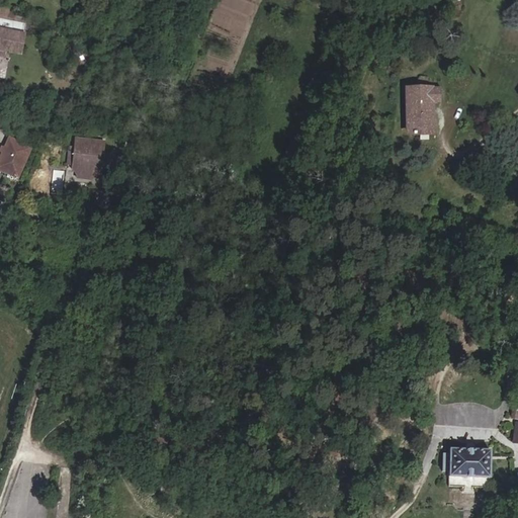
[(10,14),(0,12),(0,42),(6,45),(17,46),(20,27),(9,25),(10,14)]
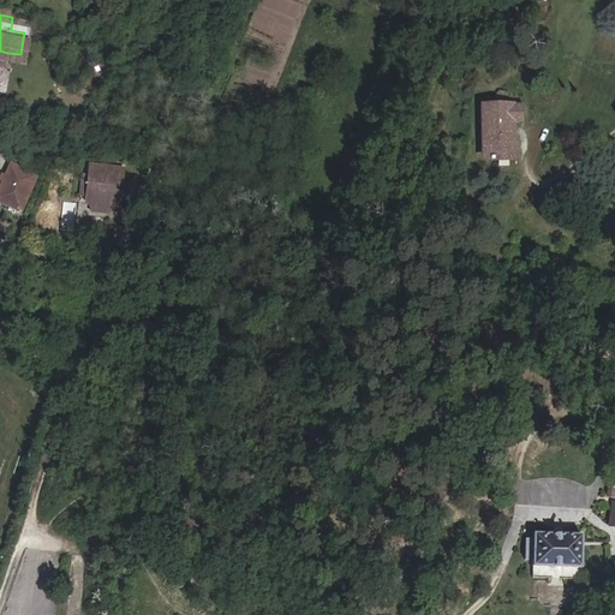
[(519,99),(478,100),(479,153),(505,153),(505,117),(519,117),(519,99)]
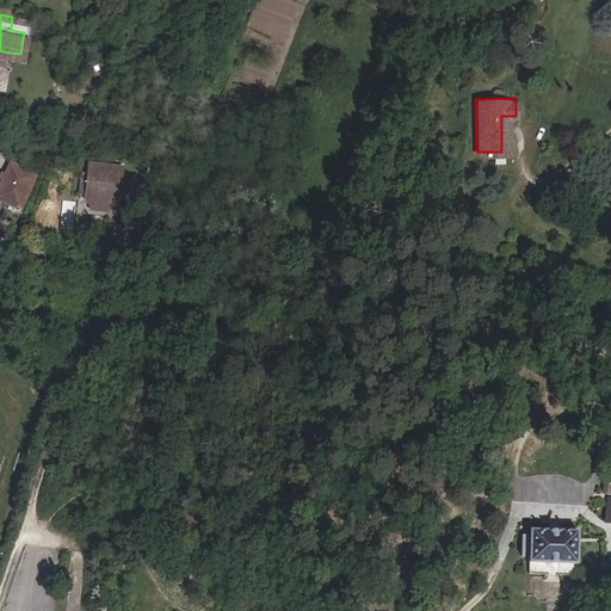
[(34,168),(7,159),(0,178),(0,198),(19,207),(34,168)]
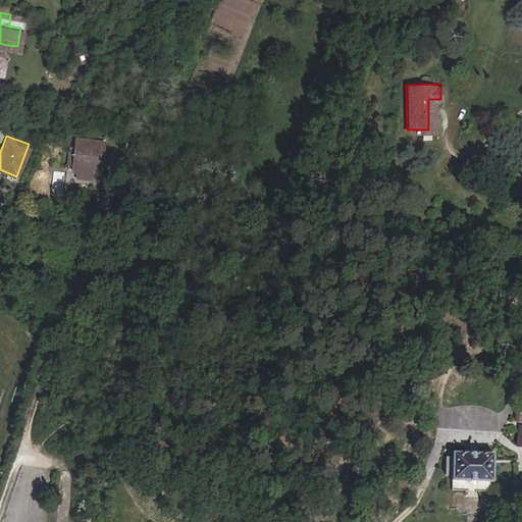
[(106,142),(76,140),(74,168),(80,175),(80,177),(95,178),(96,165),(118,167),(118,156),(105,155),(106,142)]
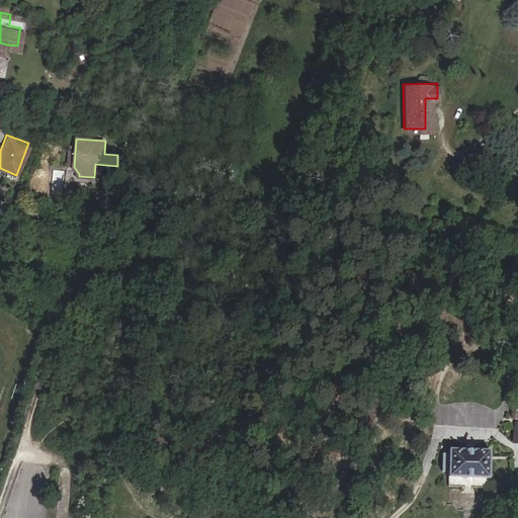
[(447,471),(446,475),(489,479),(492,450),(449,445),(448,451),(447,471)]
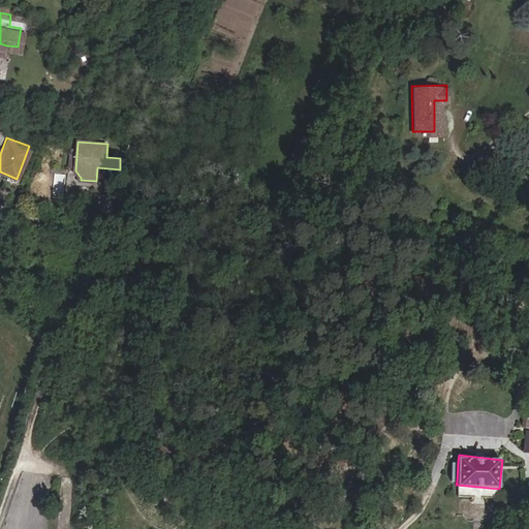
[(449,480),(457,481),(458,461),(450,461),(449,480)]
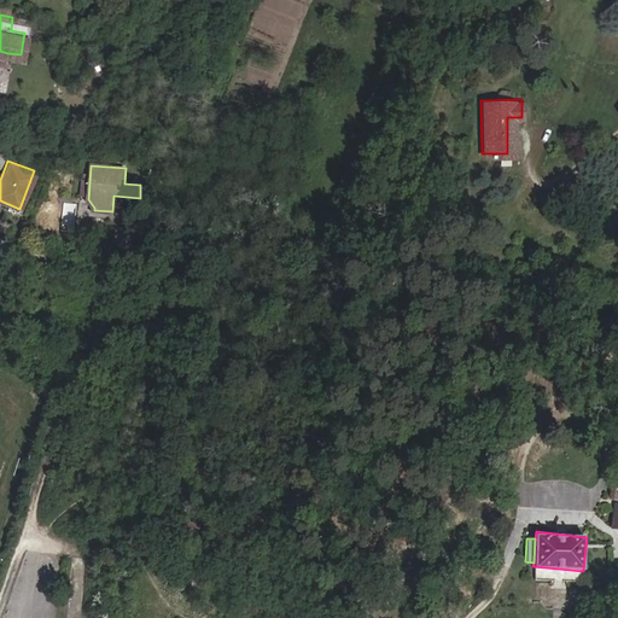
[(583,571),(532,566),(532,572),(582,577),(583,571)]
